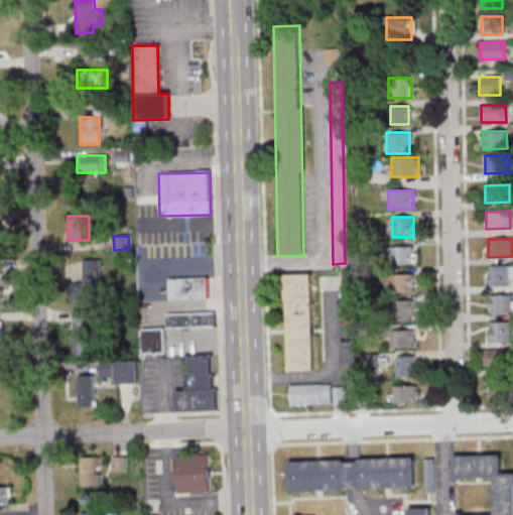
[(415,247),(392,247),(392,264),(415,264),(415,247)]
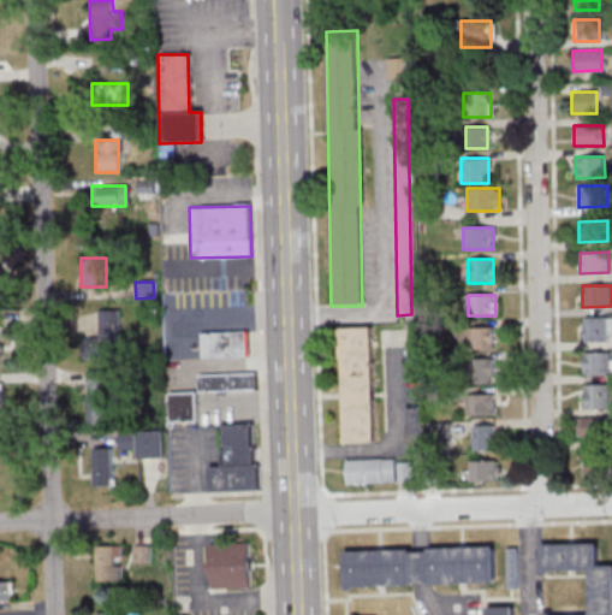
[(96,309),(96,336),(84,336),(84,358),(116,358),(116,309),(96,309)]
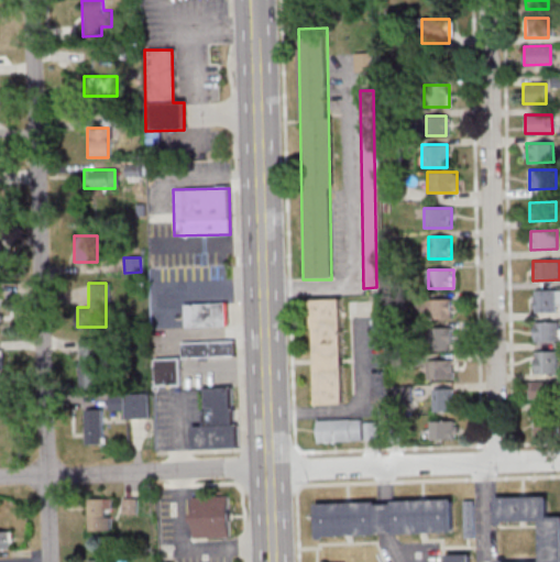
[(533,290),(533,312),(555,312),(555,290),(533,290)]
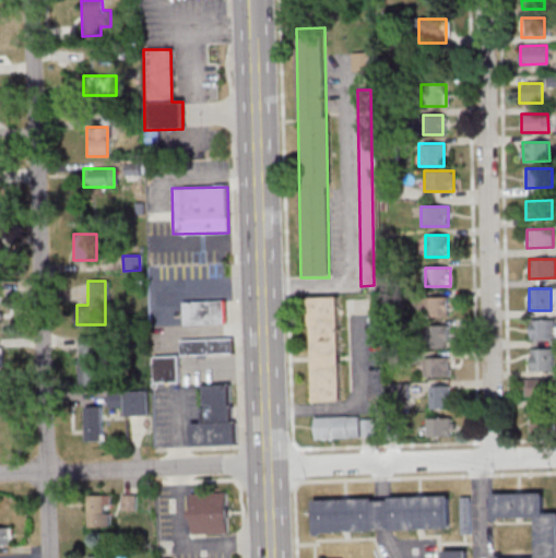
[(340,297),(309,297),(311,402),(341,402),(340,297)]
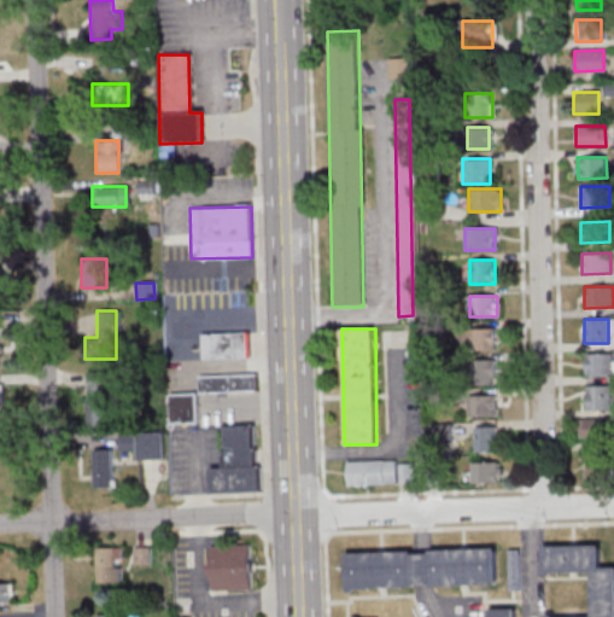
[(493,351),(493,330),(463,330),(463,351),(493,351)]
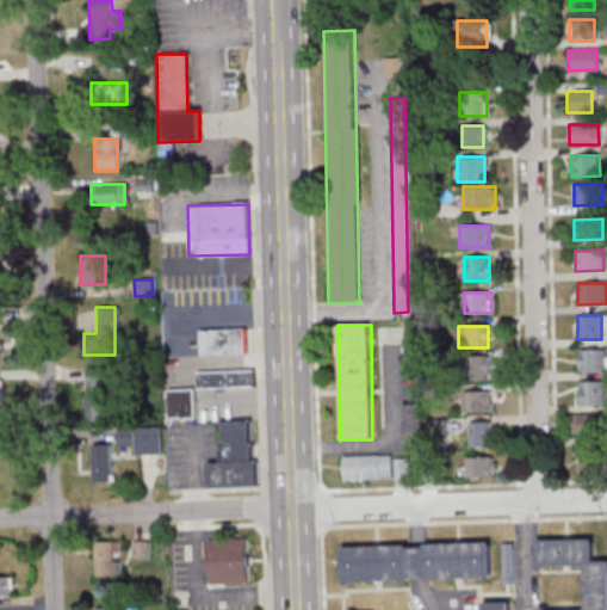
[(198,330),(198,355),(246,355),(246,330),(198,330)]
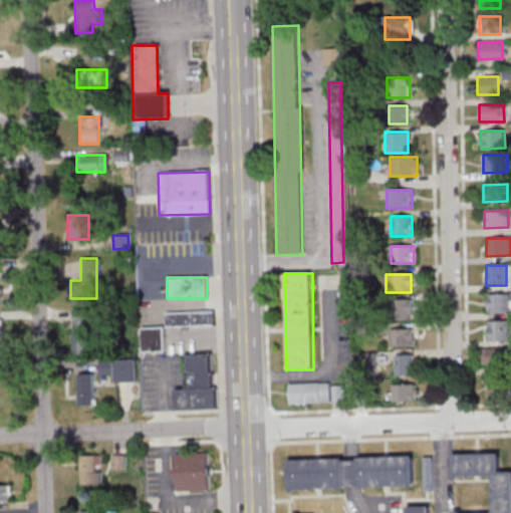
[(487,294),(508,294),(508,311),(487,312),(487,294)]
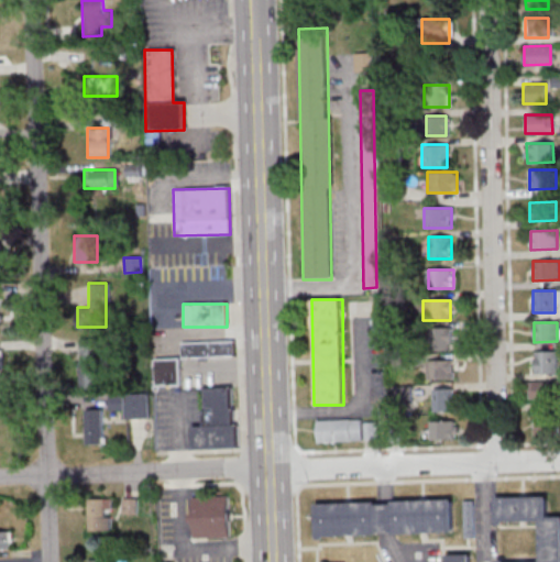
[(450,351),(450,329),(424,329),(424,351),(450,351)]
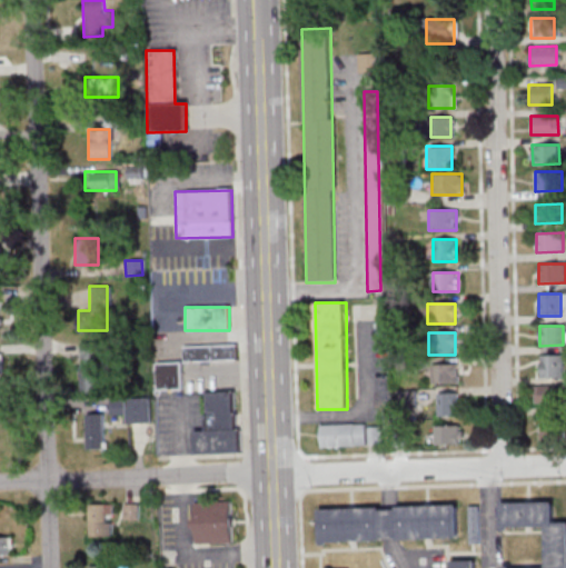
[(78,392),(97,392),(97,341),(78,341),(78,392)]
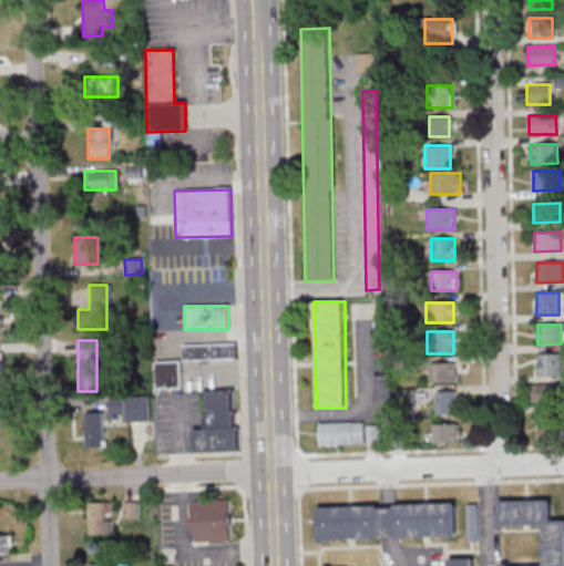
[(235,360),(235,345),(181,345),(181,360),(235,360)]
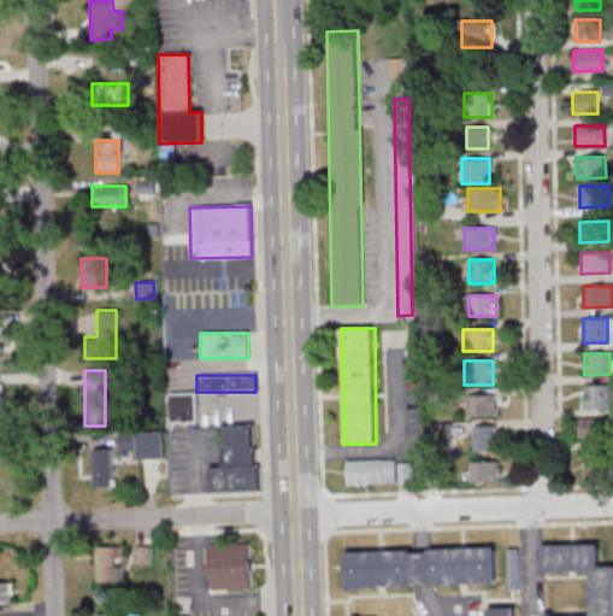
[(583,410),(609,410),(609,386),(583,386),(583,410)]
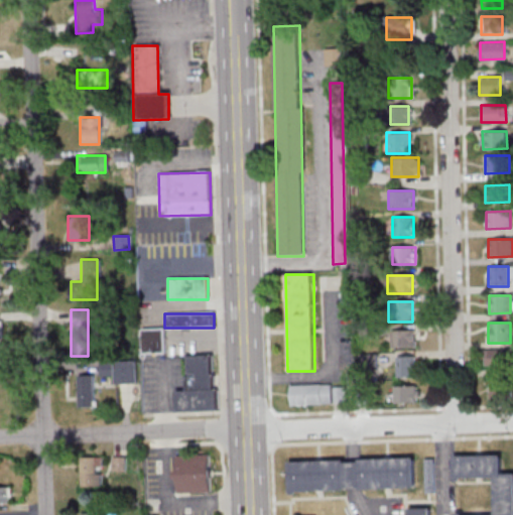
[(164,329),(139,329),(139,354),(164,354),(164,329)]
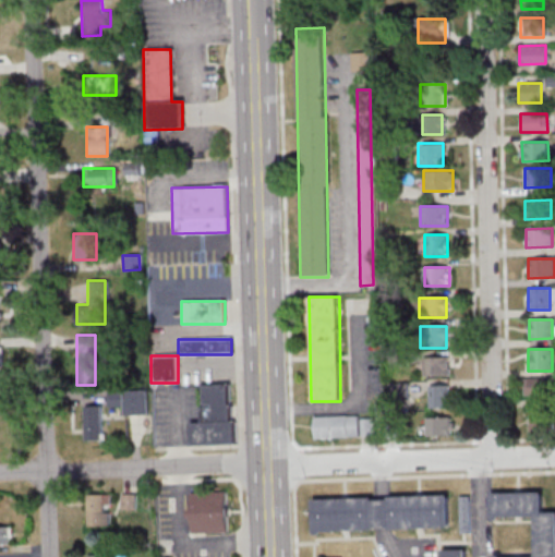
[(421,376),(447,376),(447,356),(421,356),(421,376)]
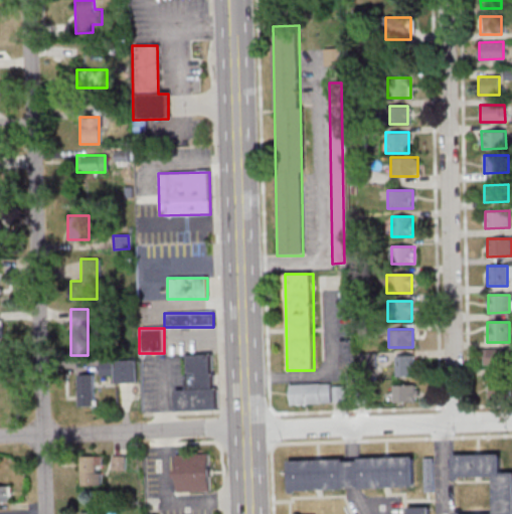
[(482,365),(511,365),(511,348),(482,348),(482,365)]
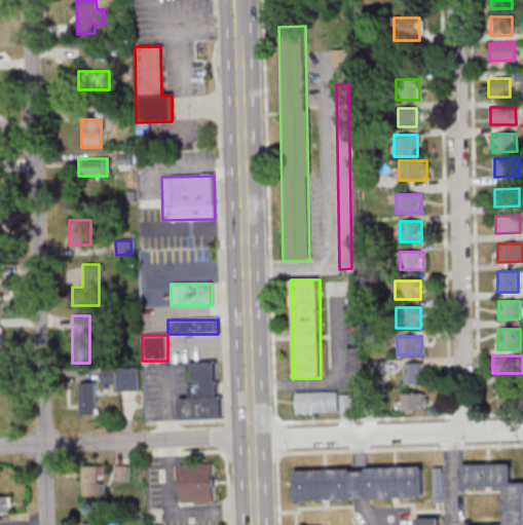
[(215,362),(188,362),(188,399),(178,399),(178,419),(222,419),(221,396),(215,396),(215,362)]
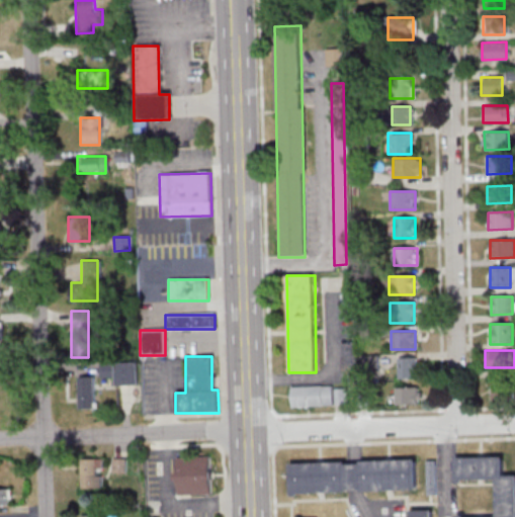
[(396,378),(415,378),(415,357),(396,357),(396,378)]
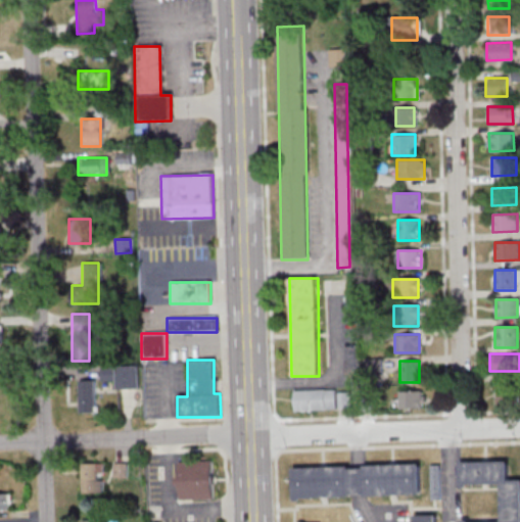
[(115,389),(138,389),(138,367),(115,367),(115,389)]
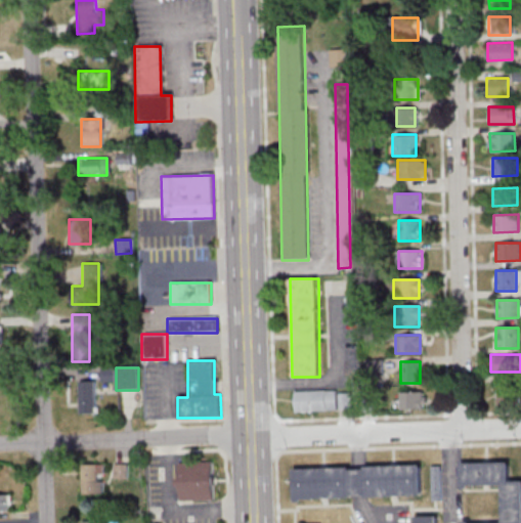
[(94,381),(78,381),(78,415),(94,415),(94,381)]
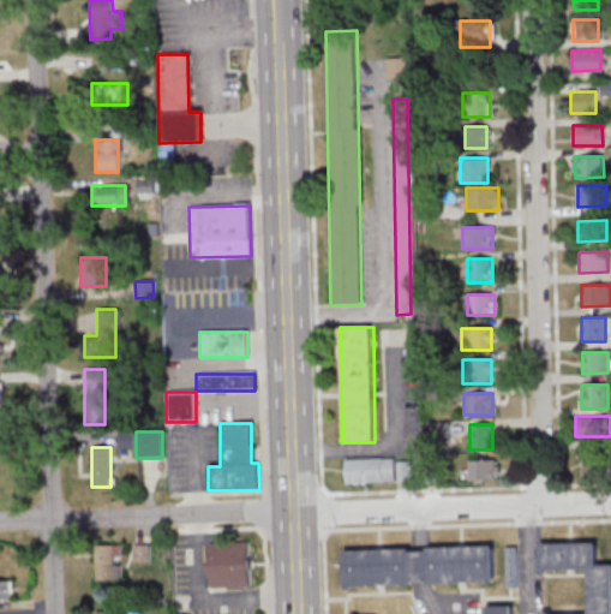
[(610,453),(583,453),(583,477),(610,476),(610,453)]
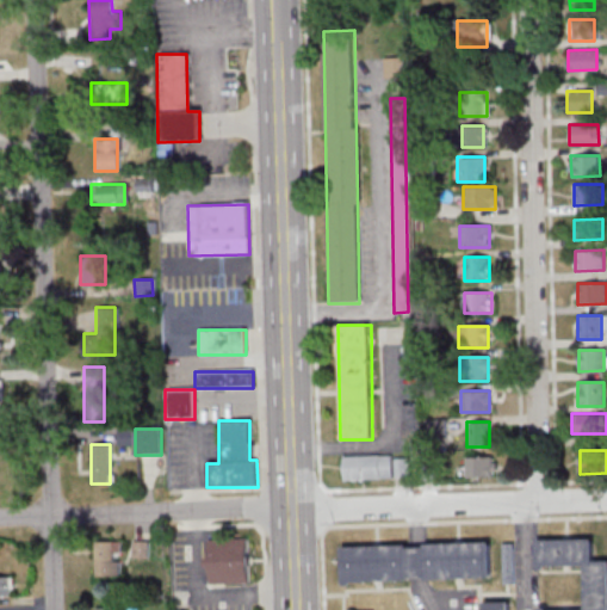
[(341,456),(341,480),(406,480),(406,456),(341,456)]
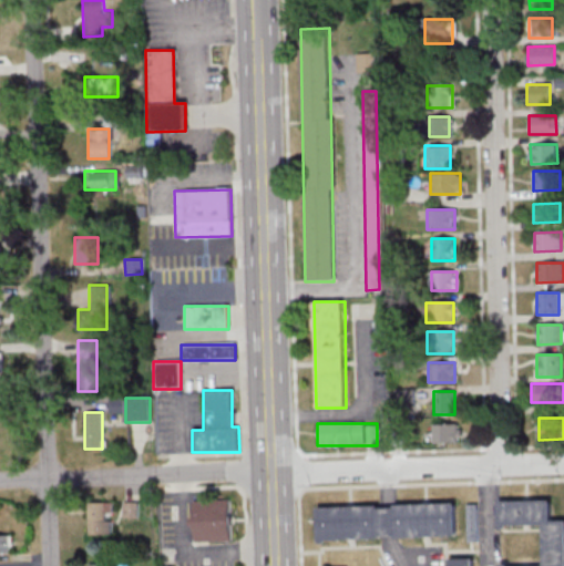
[(461,424),(430,424),(430,444),(461,444),(461,424)]
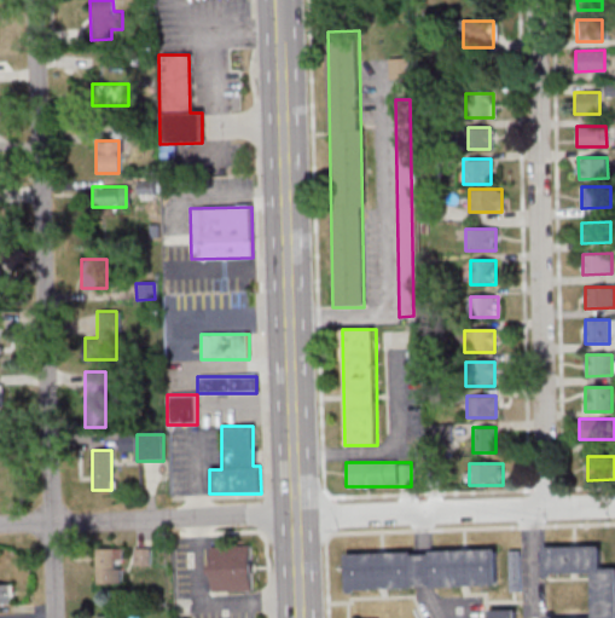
[(208,594),(250,594),(250,547),(208,547),(208,594)]
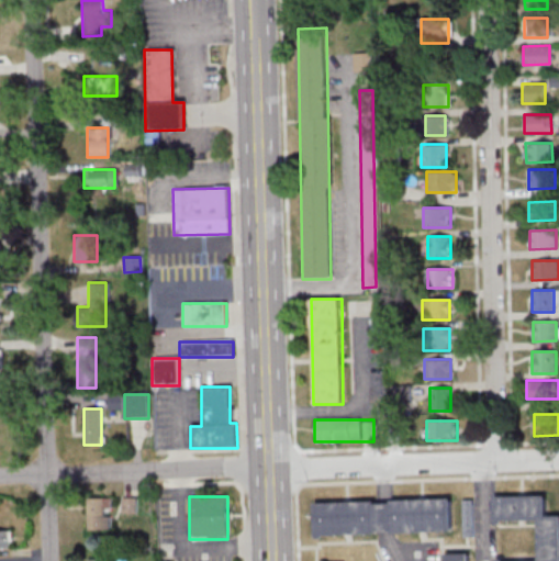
[(558,560),(558,517),(543,517),(543,496),(494,496),(494,518),(538,517),(539,560),(500,560),(495,559),(494,560),(558,560)]
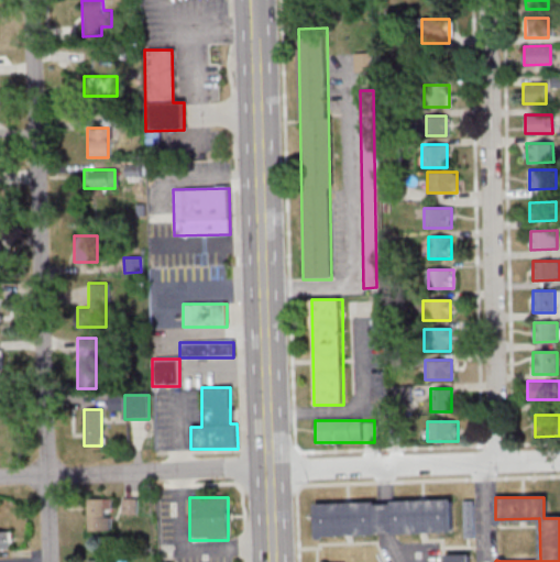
[(87,531),(110,531),(110,498),(87,498),(87,531)]
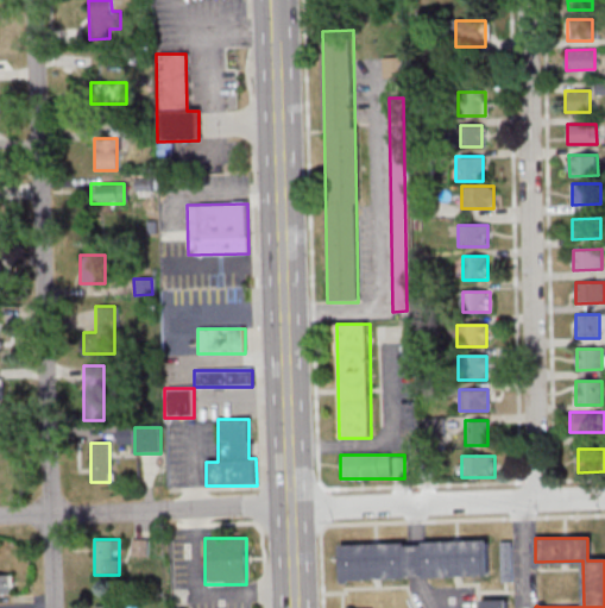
[(145,539),(130,539),(130,557),(145,557),(145,539)]
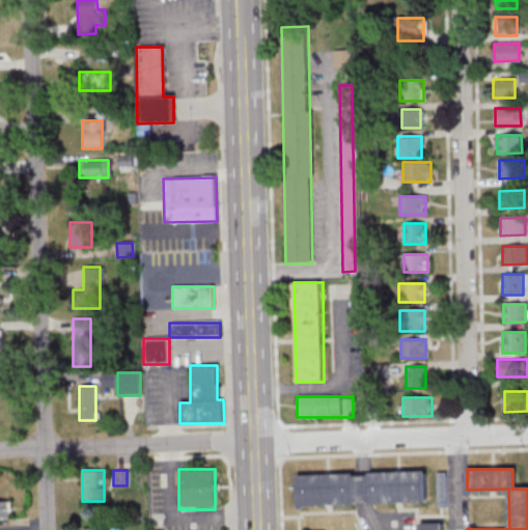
[(295,474),(296,505),(424,501),(423,470),(295,474)]
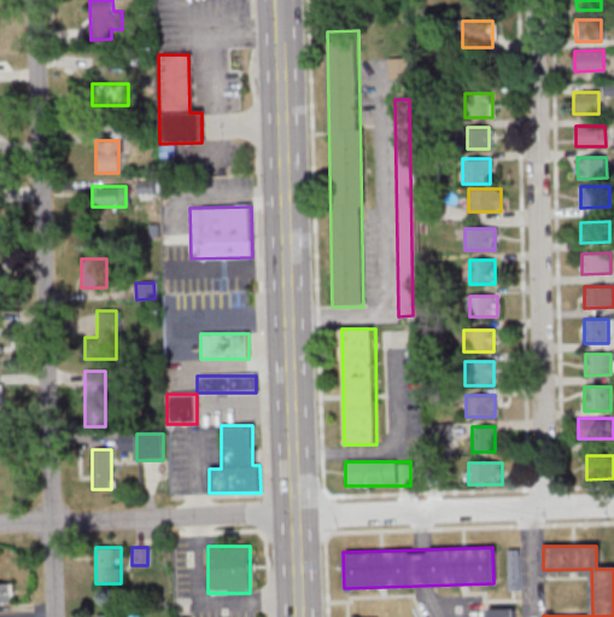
[(506,592),(518,592),(518,549),(506,549),(506,592)]
